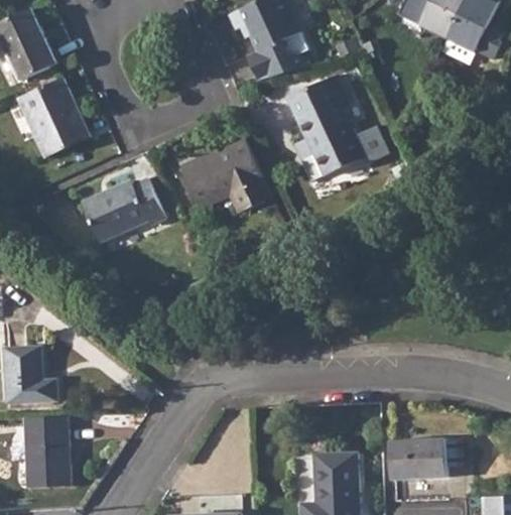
[(283,0),(255,0),(225,14),(232,28),(242,24),(254,50),(243,54),(254,80),(300,68),(293,52),(303,48),(297,31),(283,0)]
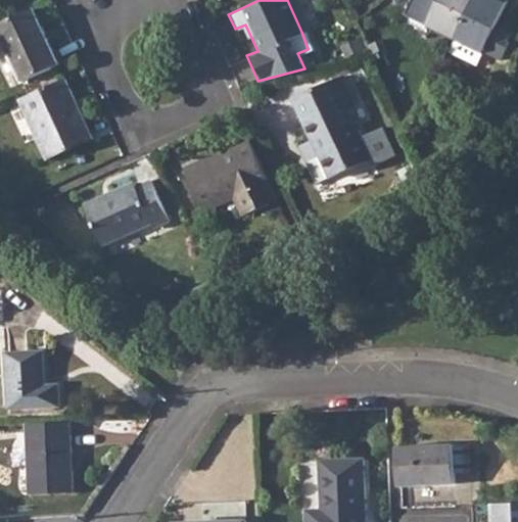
[(434,0),(423,24),(451,38),(469,0),(434,0)]
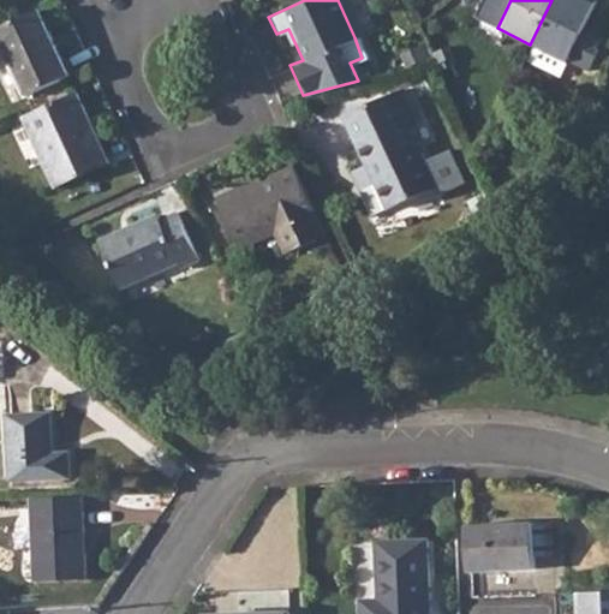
[(551,0),(530,45),(523,60),(555,76),(562,60),(583,71),(592,49),(590,48),(596,36),(578,28),(591,1),(589,0),(551,0)]
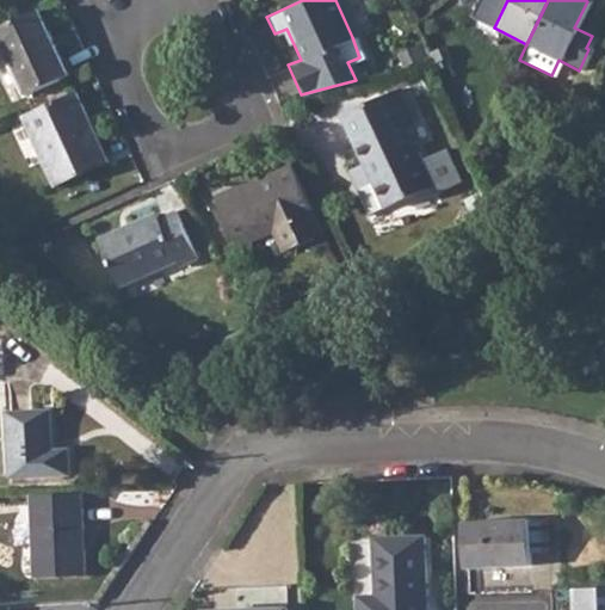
[(35,7),(0,23),(0,44),(23,93),(65,74),(35,7)]
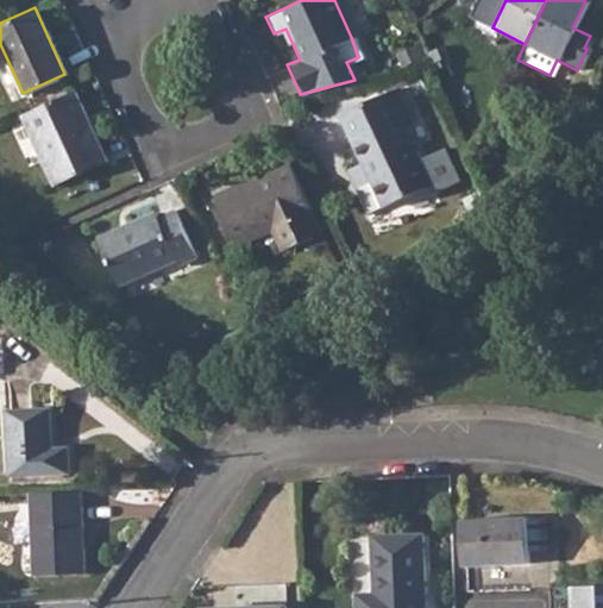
[(337,117),(366,181),(378,204),(428,181),(399,119),(409,114),(396,88),(337,117)]
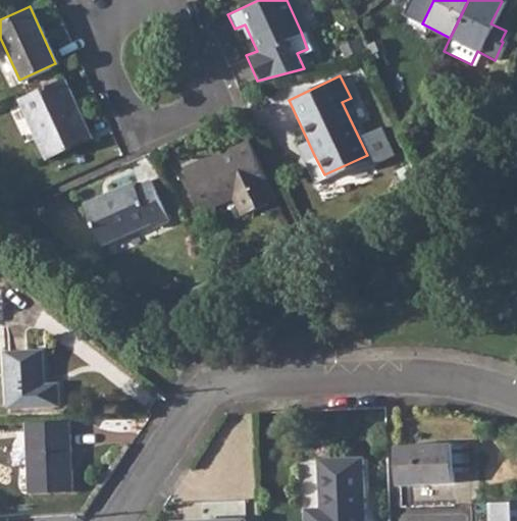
[(61,76),(16,97),(45,157),(89,137),(61,76)]
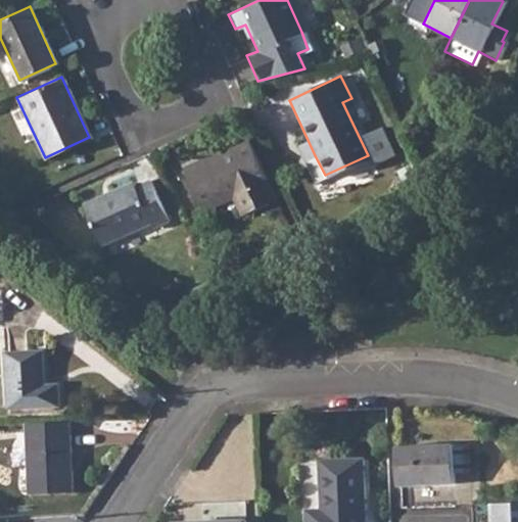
[(273,199),(245,138),(182,168),(201,206),(231,193),(241,214),(273,199)]
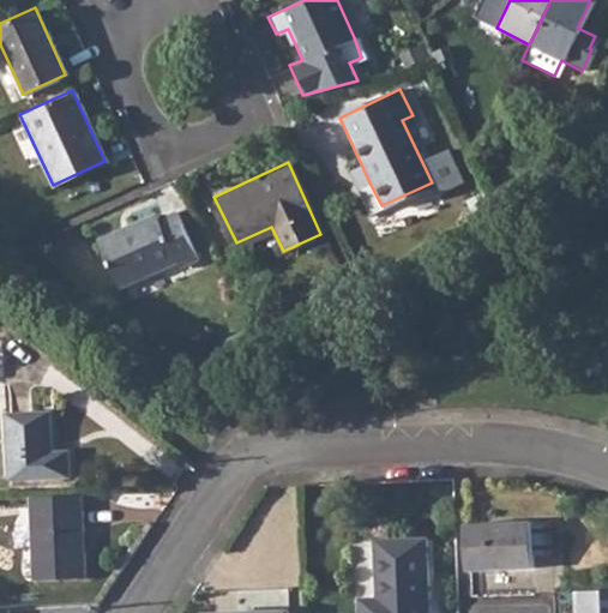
[(152,212),(95,238),(118,286),(174,260),(178,268),(193,260),(170,211),(155,217),(152,212)]
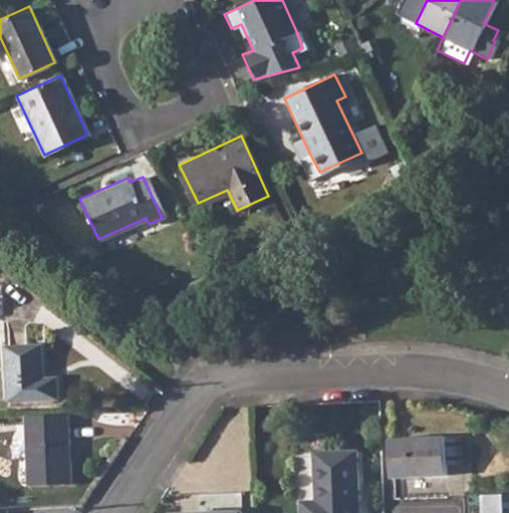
[(40,344),(6,346),(7,399),(55,397),(54,377),(41,377),(40,344)]
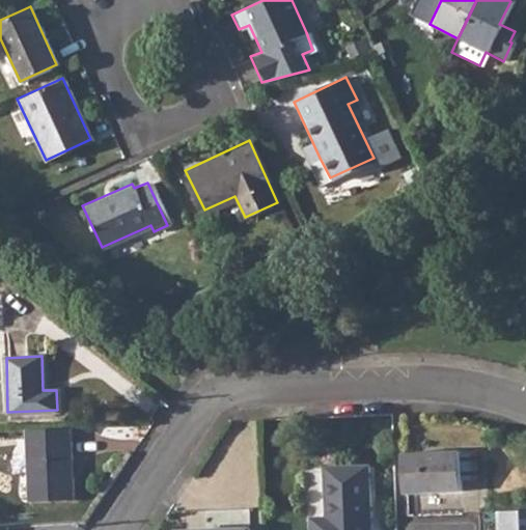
[(67,426),(24,427),(27,501),(71,498),(67,426)]
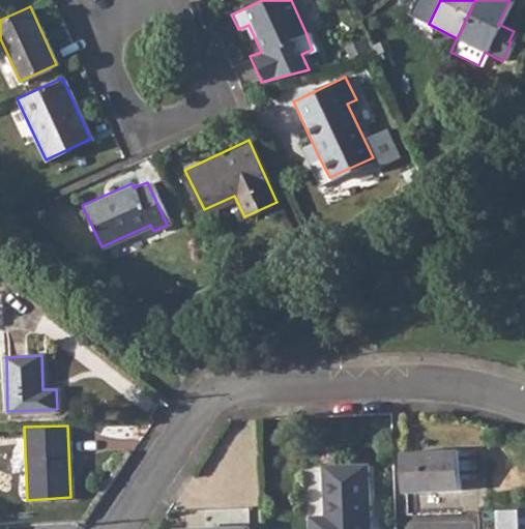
[(456,450),(399,452),(401,492),(458,489),(456,450)]
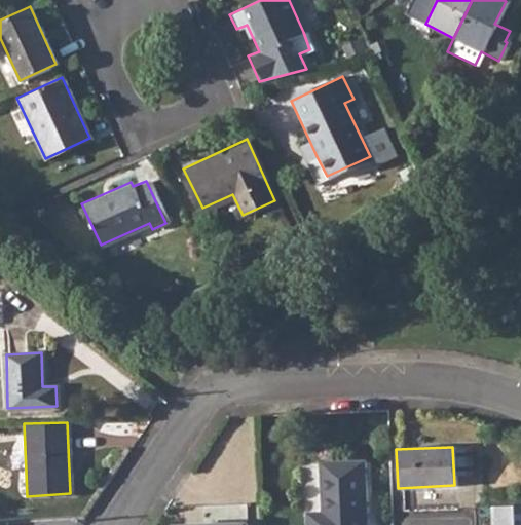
[(321,511),(305,512),(306,524),(365,524),(363,461),(320,462),(321,511)]
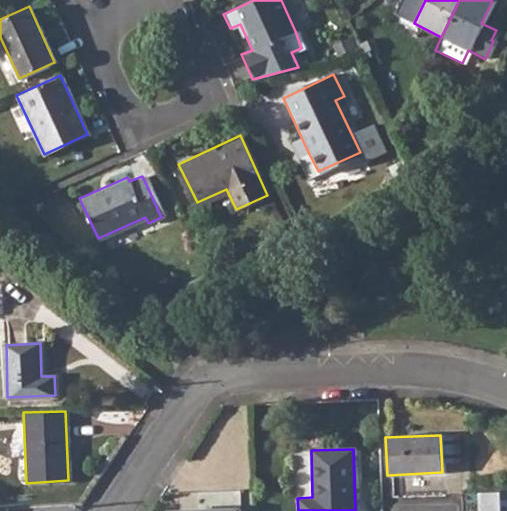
[(192,508),(241,504),(239,489),(190,493),(192,508)]
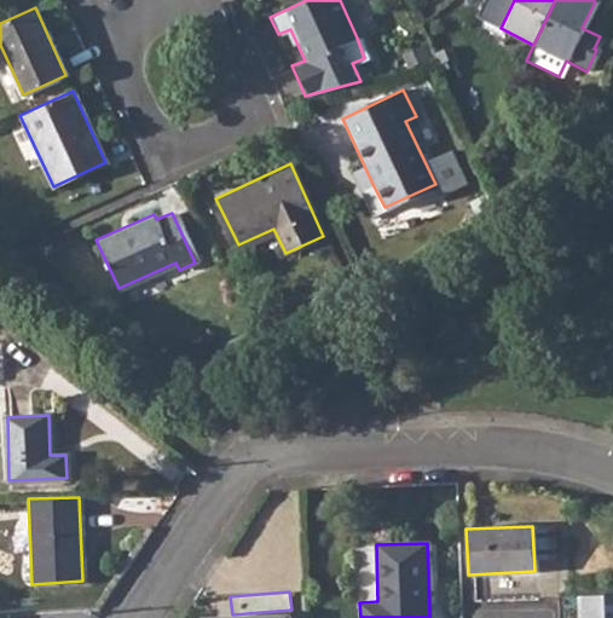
[(612,617),(612,594),(578,596),(579,617),(612,617)]
